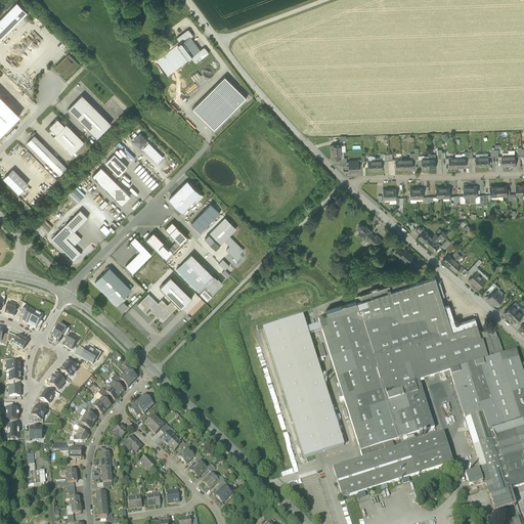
[(28,12),(16,2),(0,18),(0,38),(1,39),(28,12)]
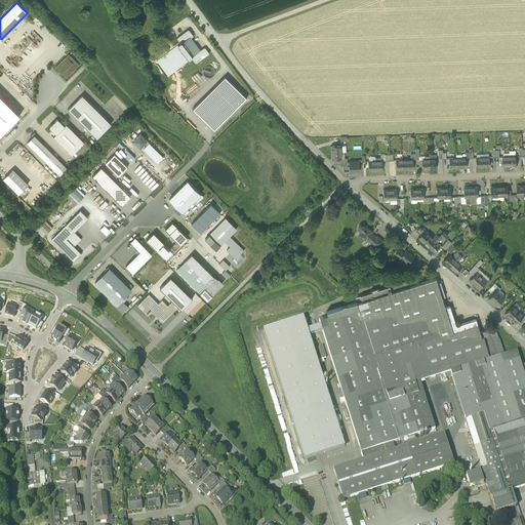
[(176,38),(179,42),(180,42),(183,42),(193,55),(192,57),(195,63),(197,63),(209,53),(209,52),(205,47),(204,47),(201,49),(192,37),(193,36),(193,34),(190,29),(188,29),(176,37),(176,38)]
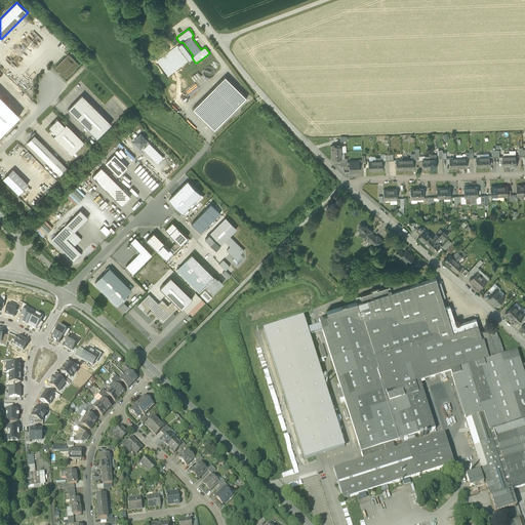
[(190,59),(192,57),(193,55),(183,42),(180,42),(179,42),(178,44),(177,45),(188,58),(190,59)]
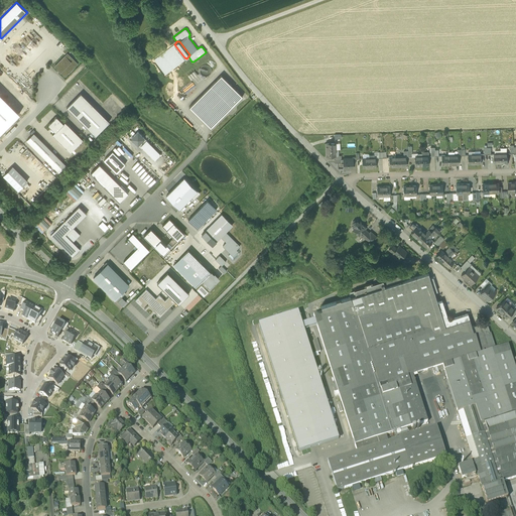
[(78,63),(71,57),(69,59),(65,55),(54,66),(65,76),(78,63)]
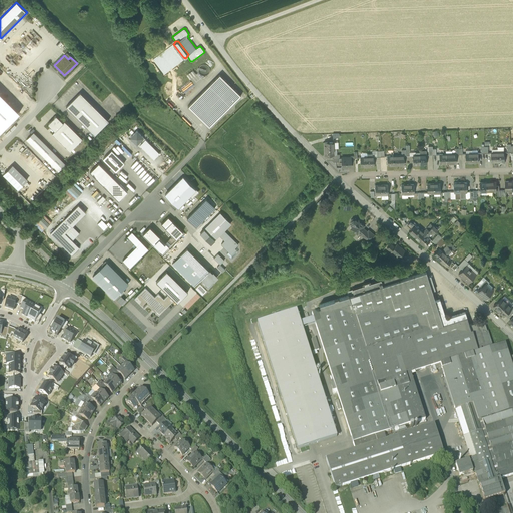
[(193,70),(186,75),(189,79),(196,75),(193,70)]
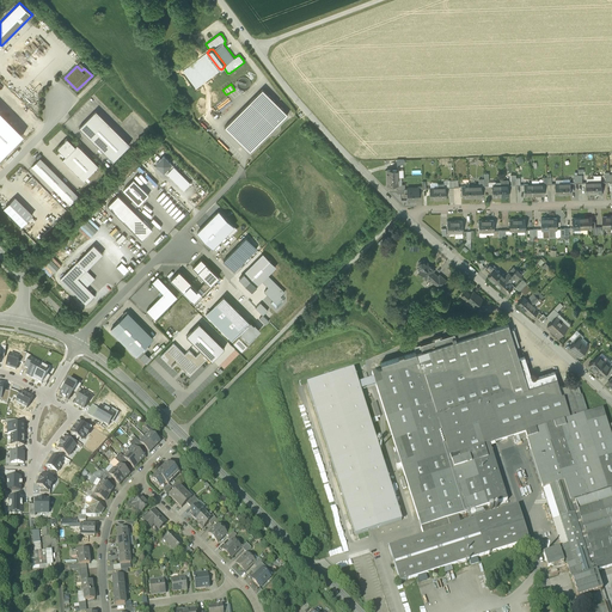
[(287,115),(262,90),(224,127),(249,152),(287,115)]
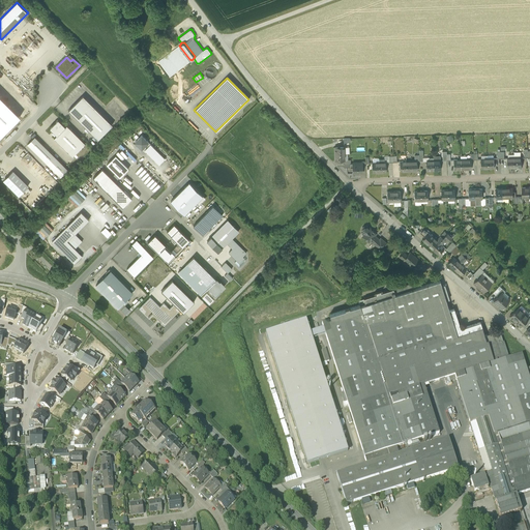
[(83,95),(68,110),(97,140),(112,124),(83,95)]
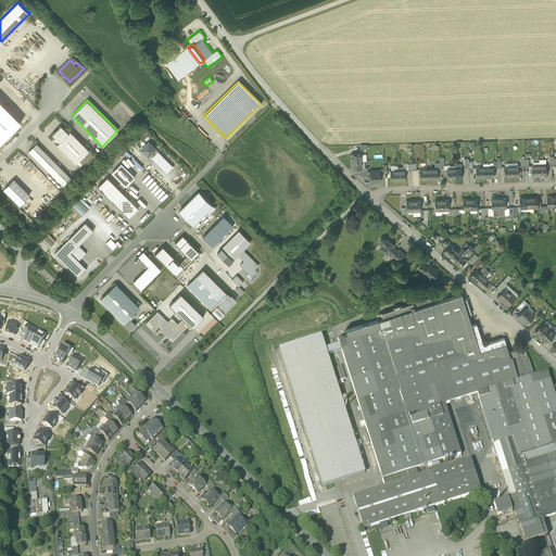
[(0,143),(22,122),(11,112),(7,112),(7,108),(5,106),(1,106),(1,102),(0,101),(0,143)]
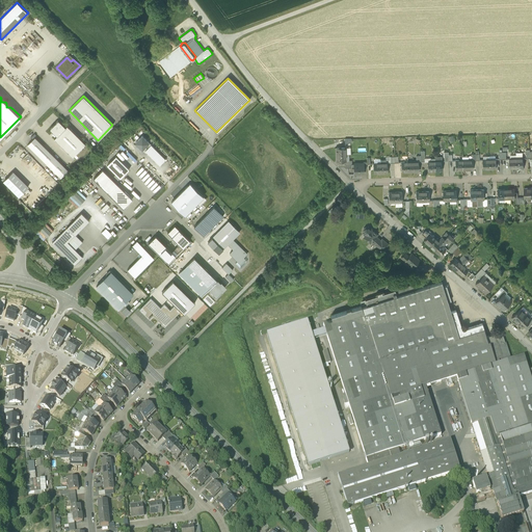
[(55,134),(57,135),(57,136),(65,127),(58,120),(50,128),(53,131),(52,132),(54,135),(55,134)]
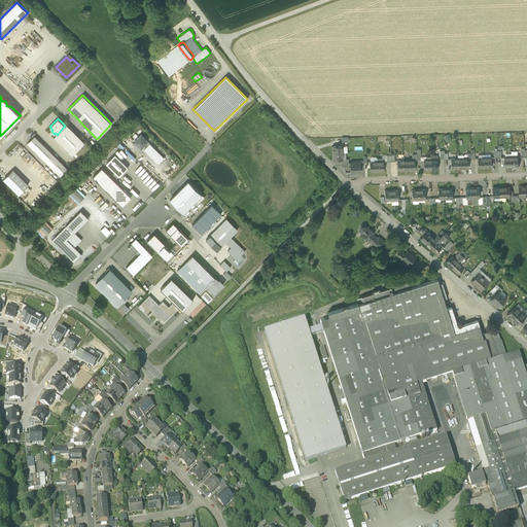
[(67,125),(65,126),(57,135),(57,134),(54,137),(72,155),(84,142),(67,125)]
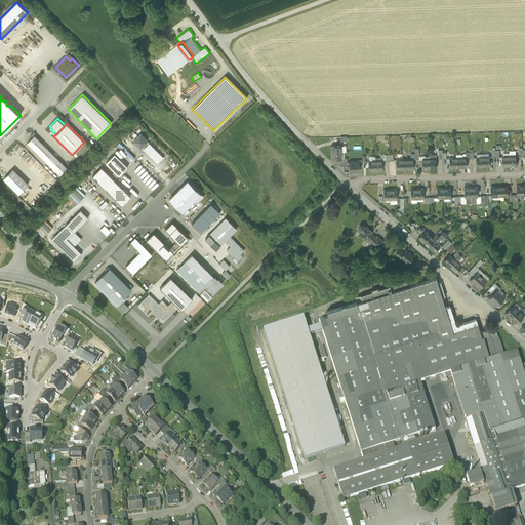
[(142,146),(147,140),(140,134),(133,140),(140,147),(142,146)]
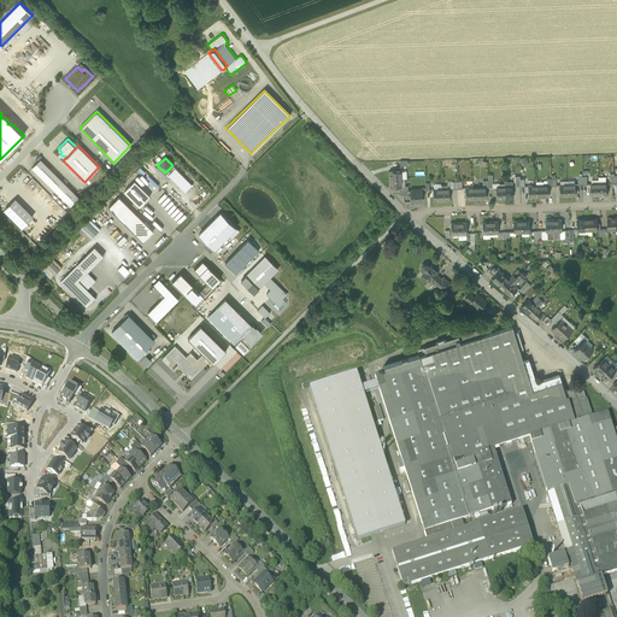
[(78,198),(40,159),(31,168),(70,206),(78,198)]
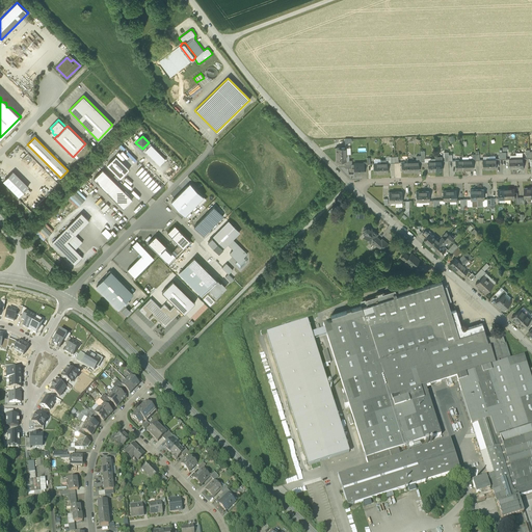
[(165,159),(151,144),(145,150),(144,151),(160,165),(165,159)]
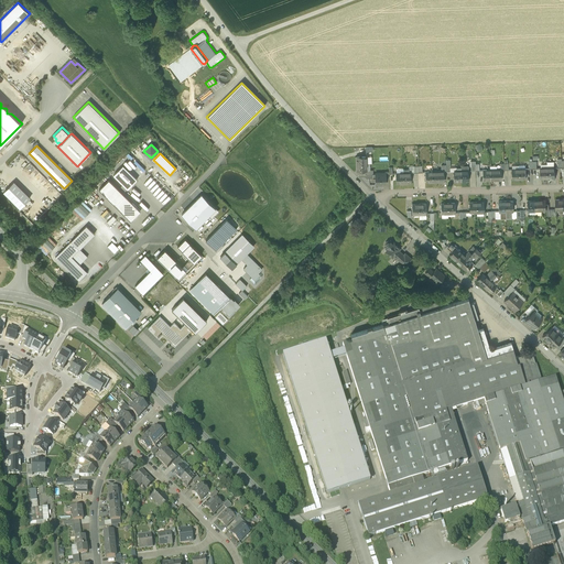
[(25,166),(30,171),(34,167),(30,162),(25,166)]
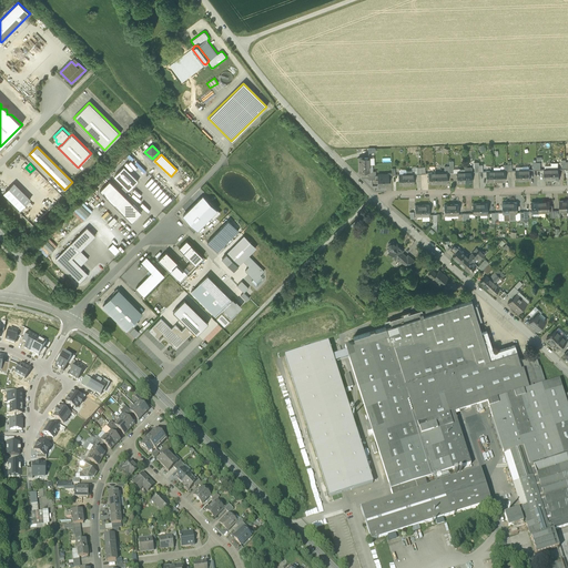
[(138,181),(123,166),(114,176),(129,190),(138,181)]
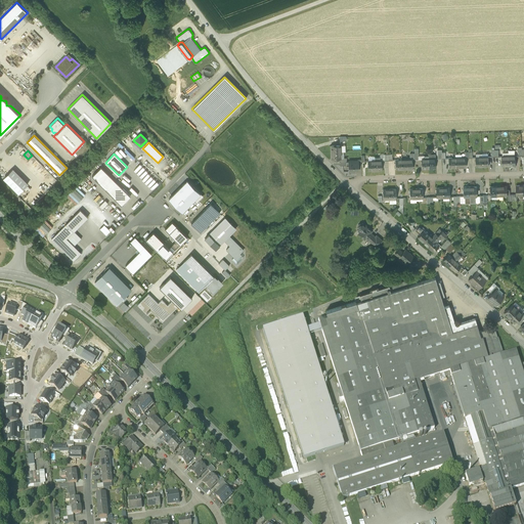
[(455,158),(455,167),(466,167),(466,159),(466,158),(465,158),(462,158),(455,158)]
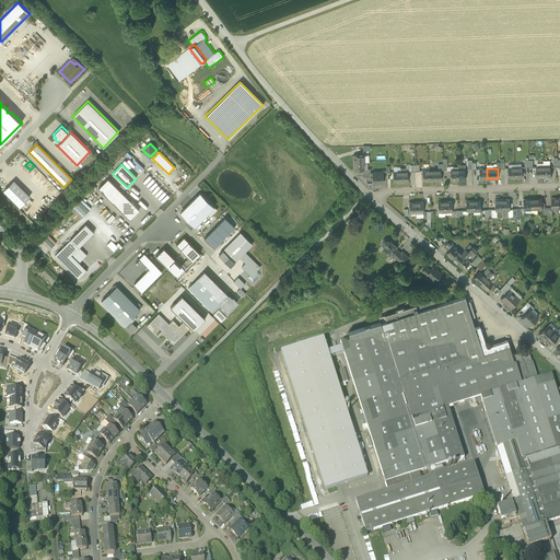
[(429,170),(429,171),(430,181),(441,181),(441,171),(441,170),(439,170),(429,170)]
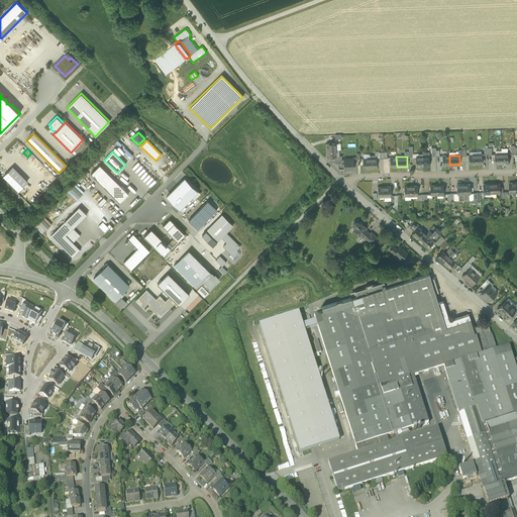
[(344,164),(344,170),(349,170),(349,169),(353,169),(353,164),(353,160),(344,160),(344,164)]
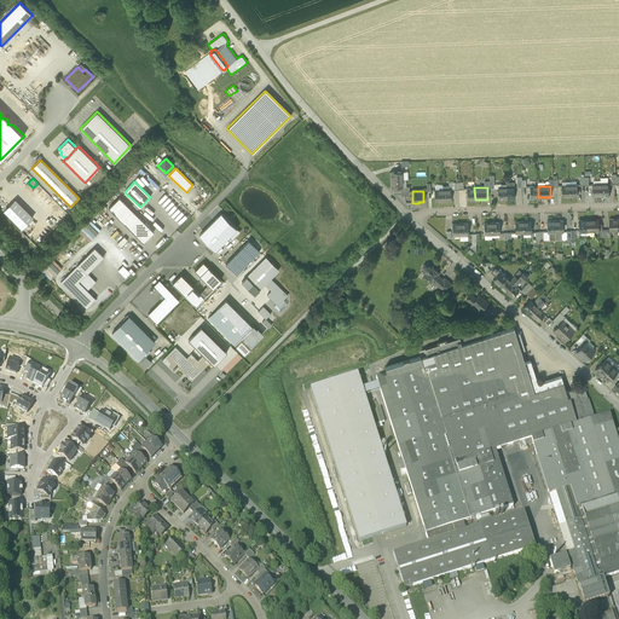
[(109,208),(134,233),(145,223),(120,197),(109,208)]
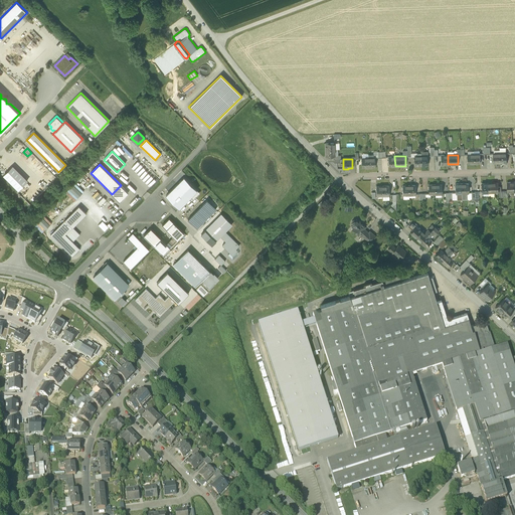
[(12,166),(4,175),(18,189),(27,180),(12,166)]
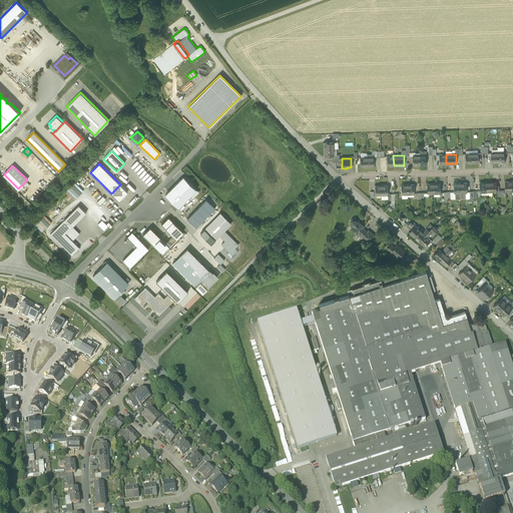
[(136,171),(149,185),(154,180),(142,166),(136,171)]
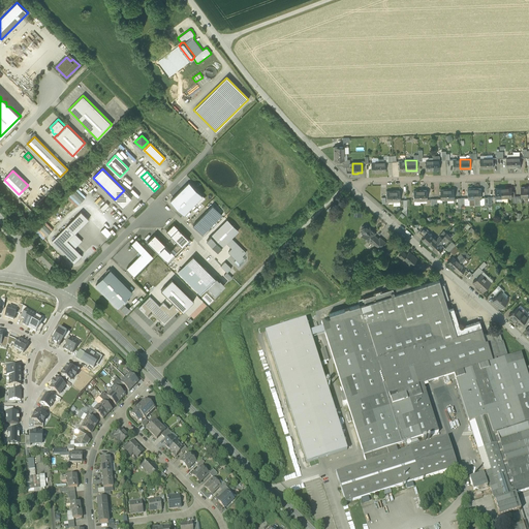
[(189,182),(182,189),(195,203),(201,195),(203,195),(189,182)]
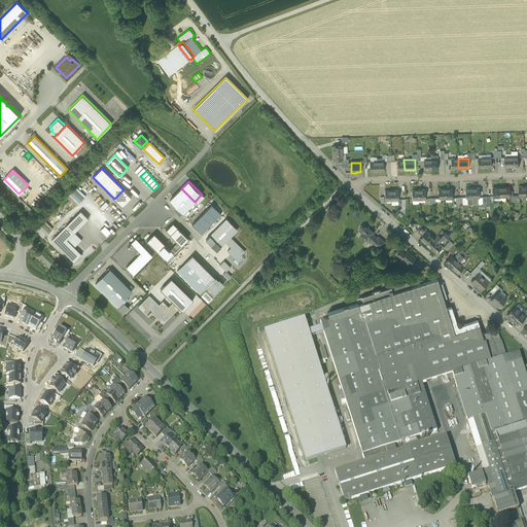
[(76,187),(75,188),(84,198),(85,196),(76,187)]
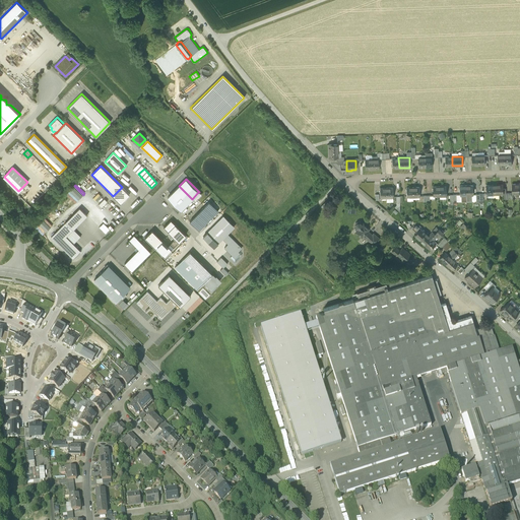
[(503,185),(493,185),(493,194),(500,194),(503,194),(503,189),(503,185)]
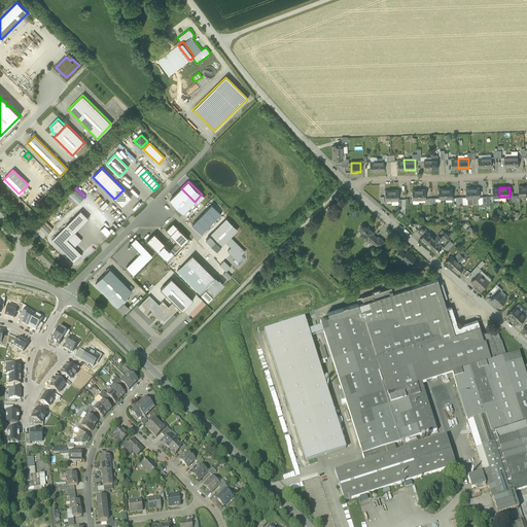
[(75,188),(70,194),(79,203),(84,198),(75,188)]
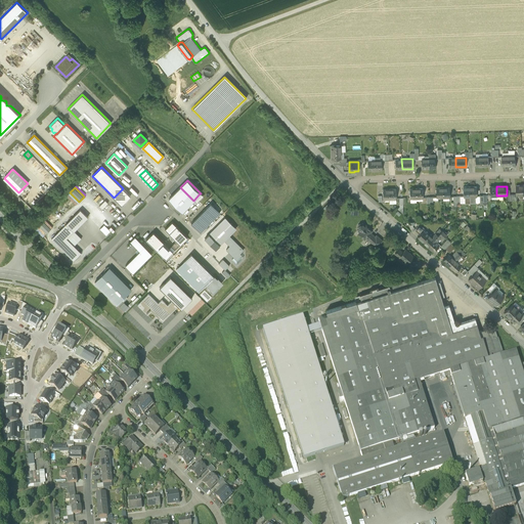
[(193,201),(180,187),(169,199),(182,212),(192,201),(193,201)]
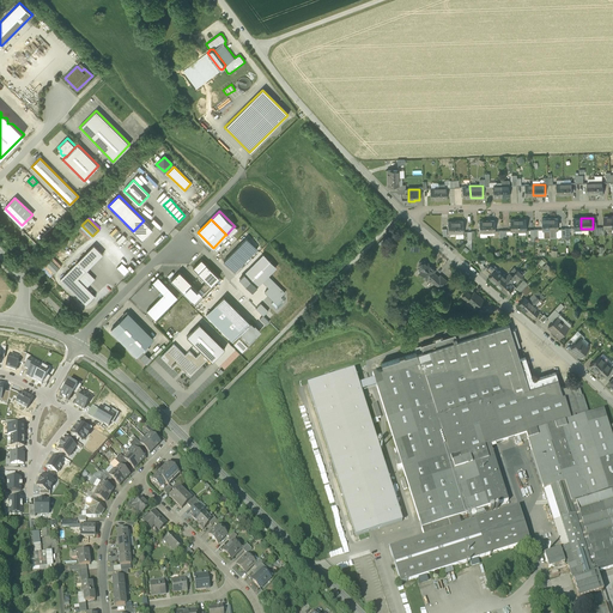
[(143,240),(152,229),(144,220),(133,231),(143,240)]
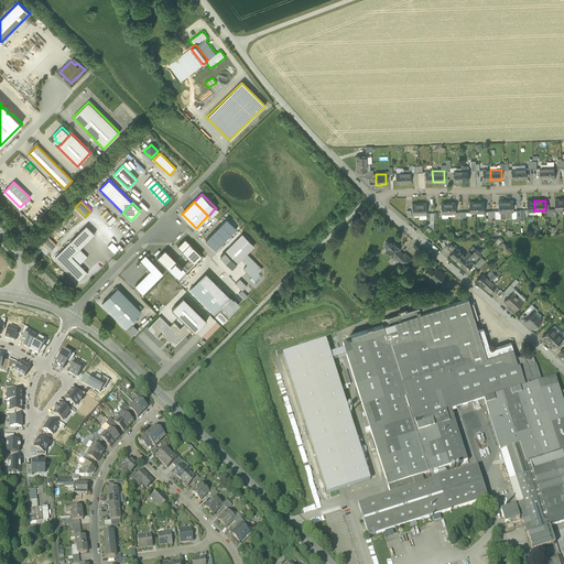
[(85,217),(75,207),(72,212),(82,220),(85,217)]
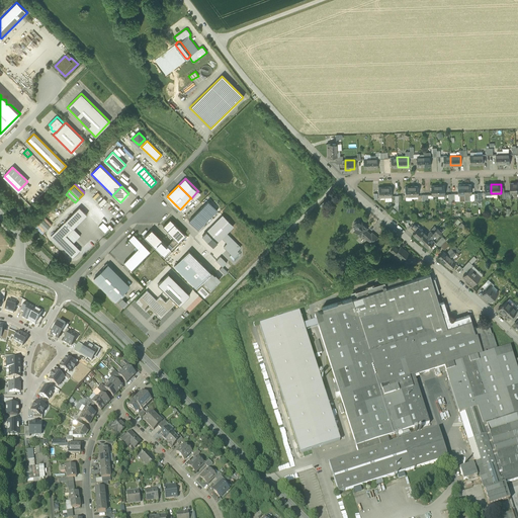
[(191,198),(190,198),(193,201),(200,194),(197,191),(191,198)]
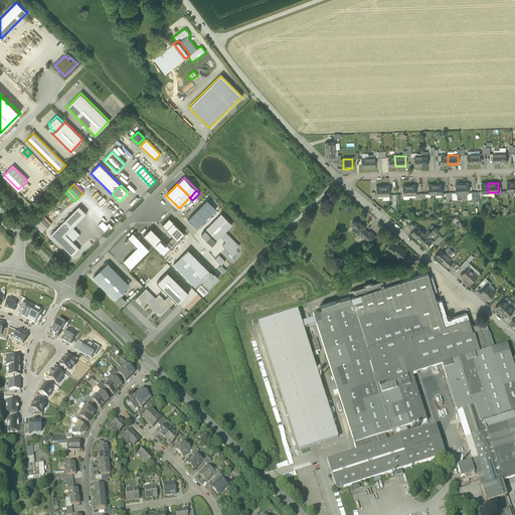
[(67,195),(59,204),(61,206),(69,198),(67,195)]
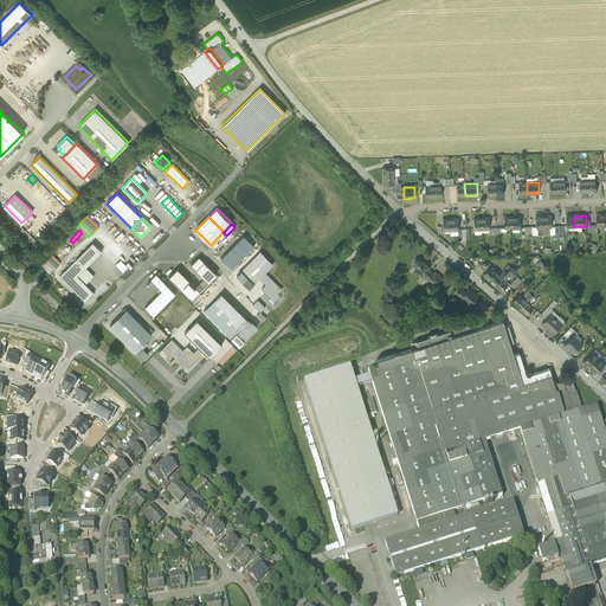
[(124,234),(122,231),(115,238),(118,240),(124,234)]
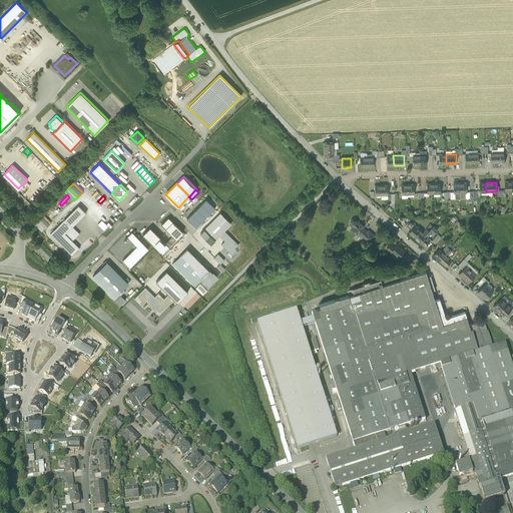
[(206,199),(201,204),(210,213),(215,208),(206,199)]
